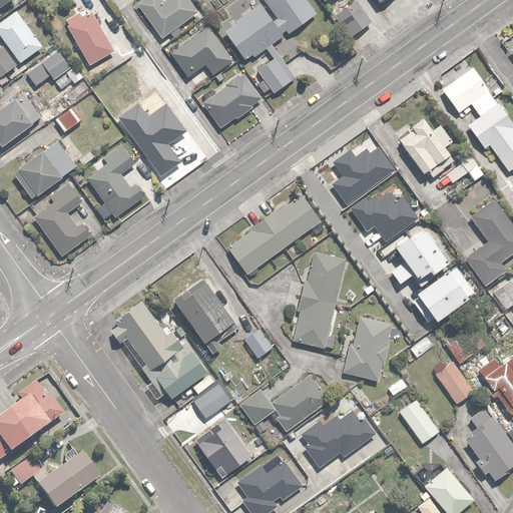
[(0,0),(0,12),(13,3),(11,0),(0,0)]
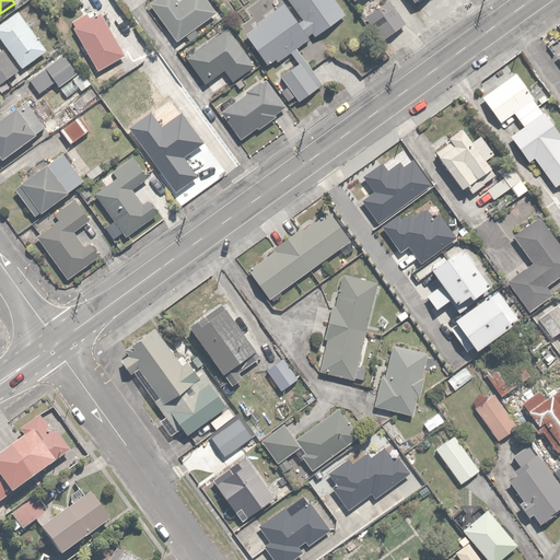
[(175,0),(159,0),(150,7),(175,44),(216,16),(203,0),(186,0),(179,6),(175,0)]
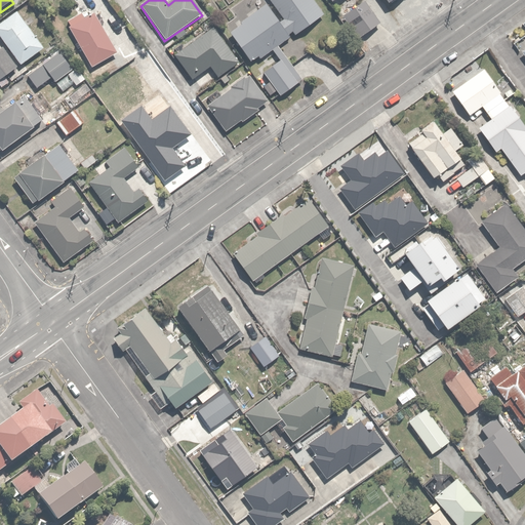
[(321,13),(312,0),(269,0),(271,2),(232,30),(253,61),(321,13)]
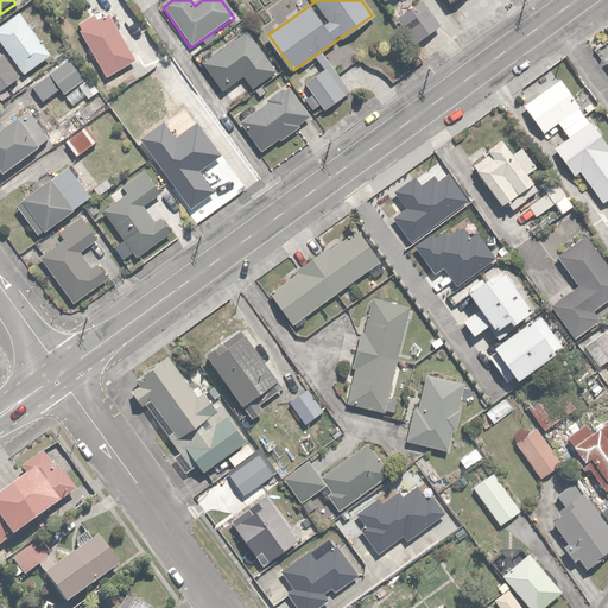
[(441,25),(422,0),(397,18),(415,44),(441,25)]
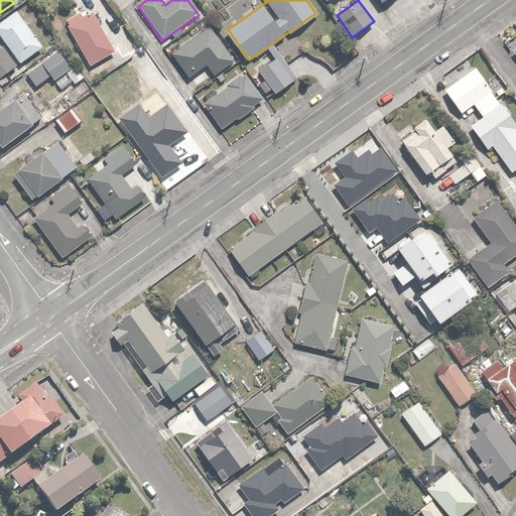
[(111,50),(93,13),(69,25),(87,62),(111,50)]
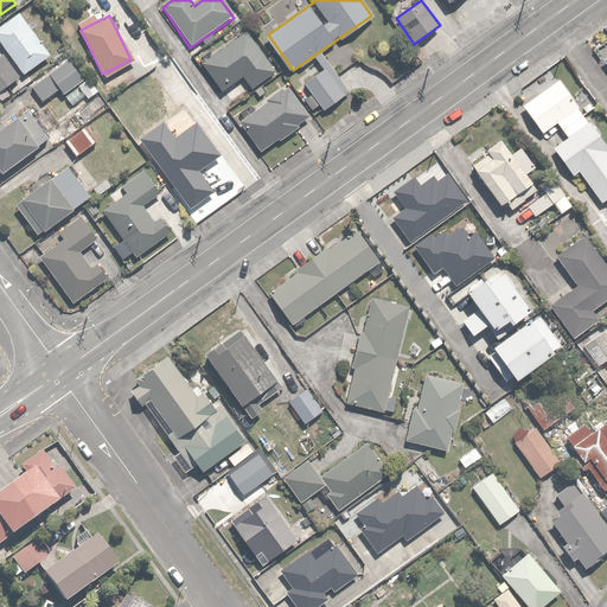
[(273,70),(247,32),(204,63),(222,89),(240,76),(248,88),(273,70)]
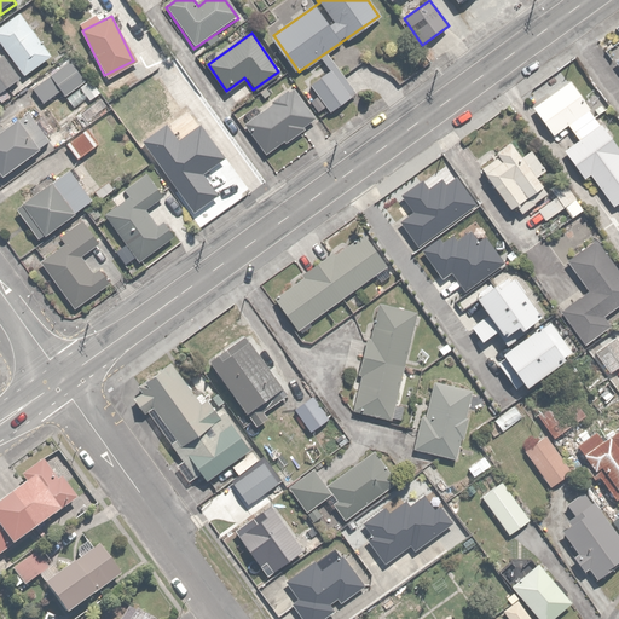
[(15,36),(0,46),(0,63),(19,92),(42,75),(15,36)]
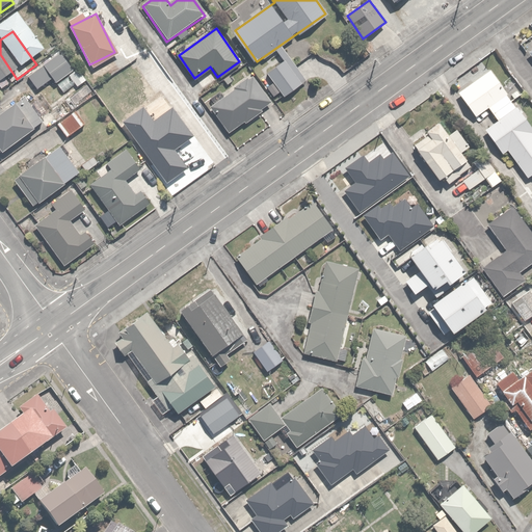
[(72,71),(60,53),(29,75),(36,84),(50,75),(55,82),(72,71)]
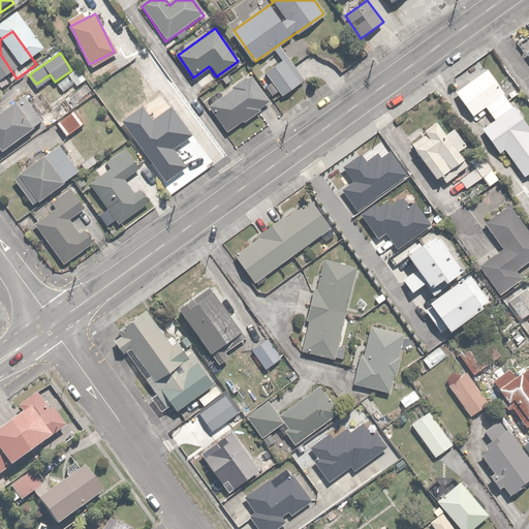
[(0,65),(0,88),(11,81),(0,65)]
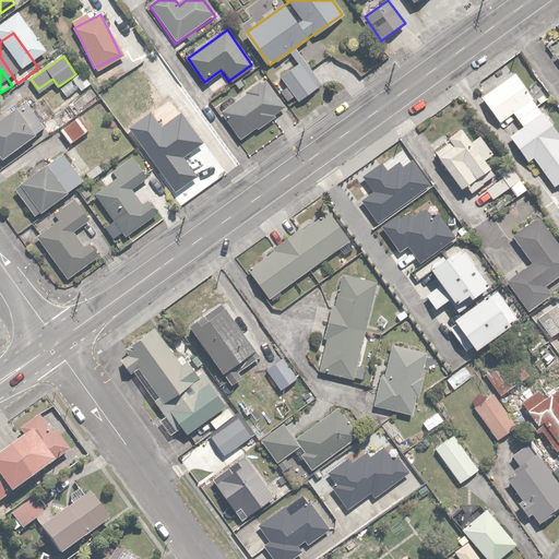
[(558,138),(558,134),(515,73),(482,97),(499,122),(512,113),(522,127),(509,137),(526,161),(558,138)]
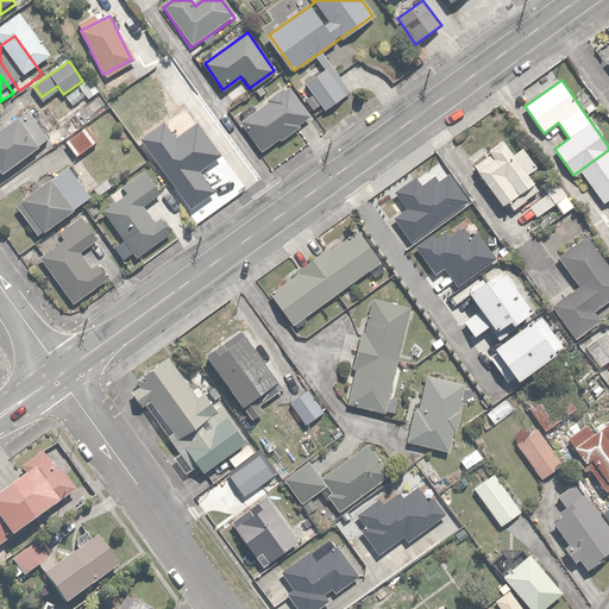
[(308,115),(289,89),(242,124),(261,149),(308,115)]
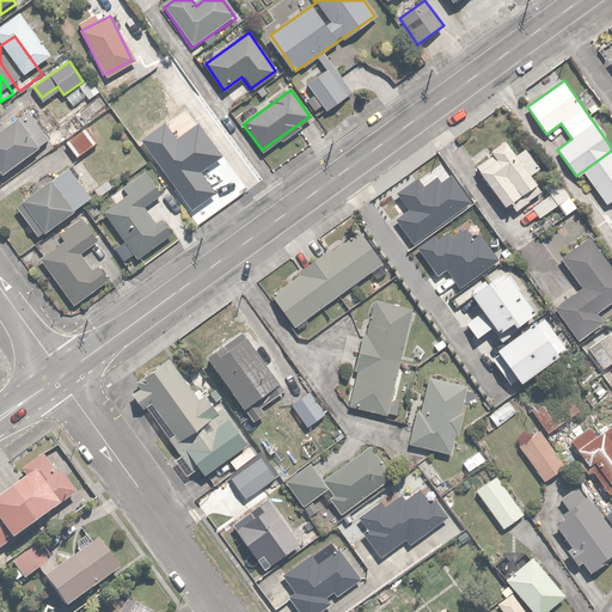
[(153,103),(126,123),(151,158),(154,155),(176,185),(194,172),(189,166),(209,151),(175,103),(161,112),(153,103)]
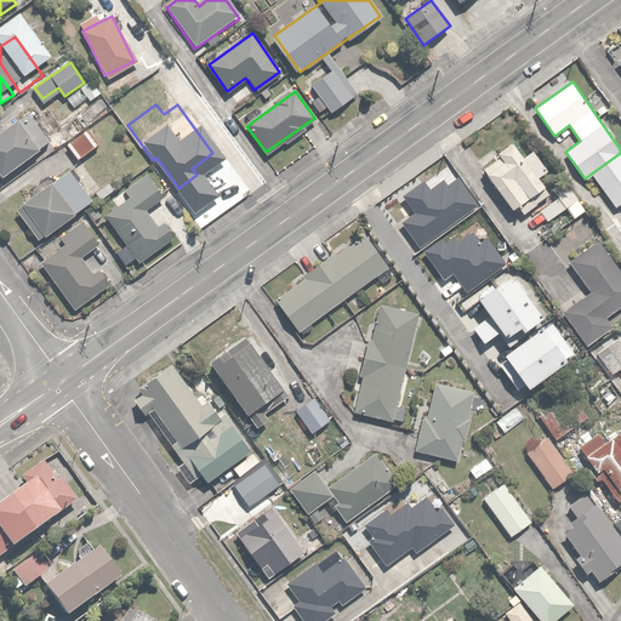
[(17,120),(0,132),(0,181),(40,152),(17,120)]
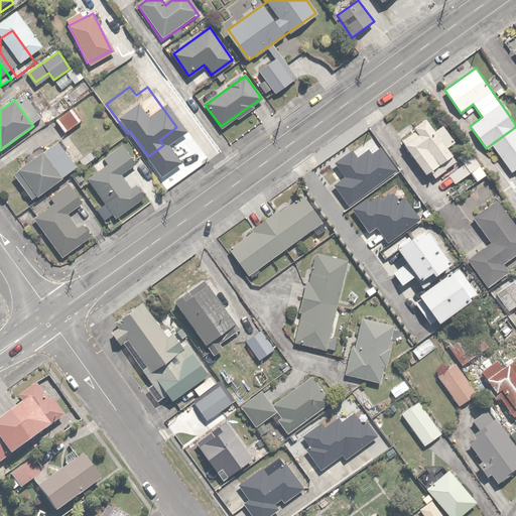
[(78,120),(70,108),(55,118),(63,130),(78,120)]
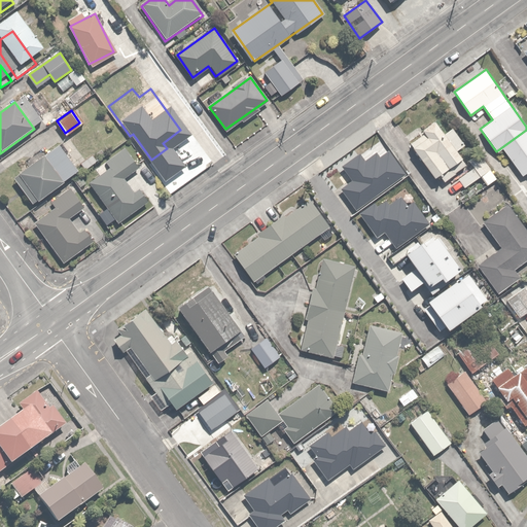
[(422,133),(409,143),(432,176),(437,172),(443,180),(464,165),(456,153),(465,147),(451,127),(445,132),(435,118),(420,130),(422,133)]
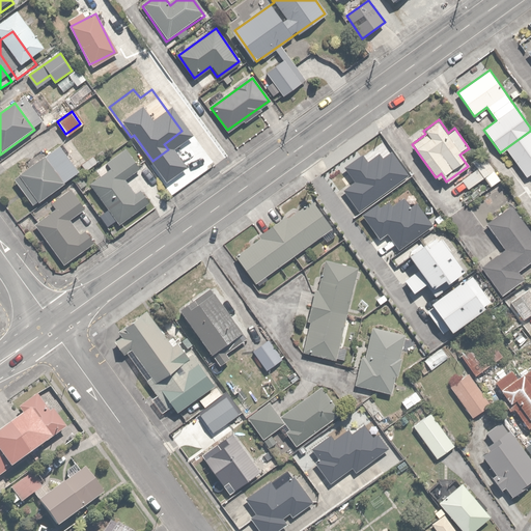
[(530,133),(506,150),(526,178),(530,174),(530,133)]
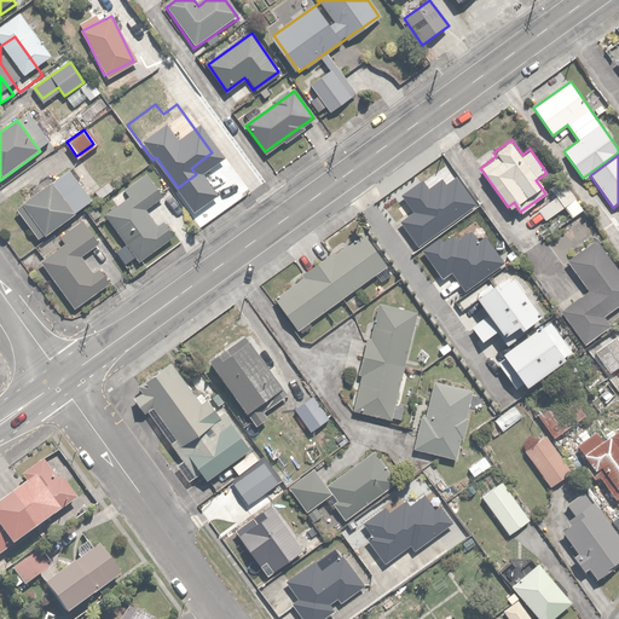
[(73,174),(19,208),(38,235),(90,201),(73,174)]
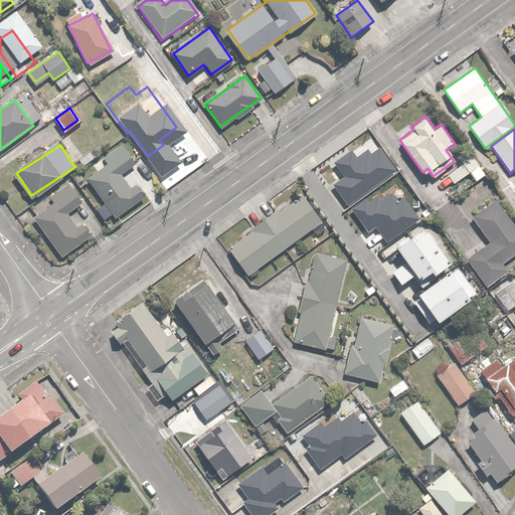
[(480,166),(467,150),(456,158),(461,164),(449,174),(454,181),(464,173),(467,177),(480,166)]
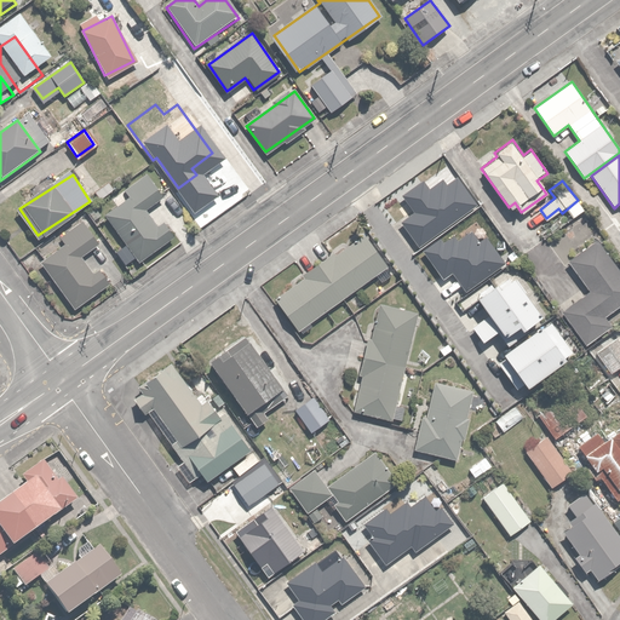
[(137,194),(108,216),(139,260),(170,239),(137,194)]
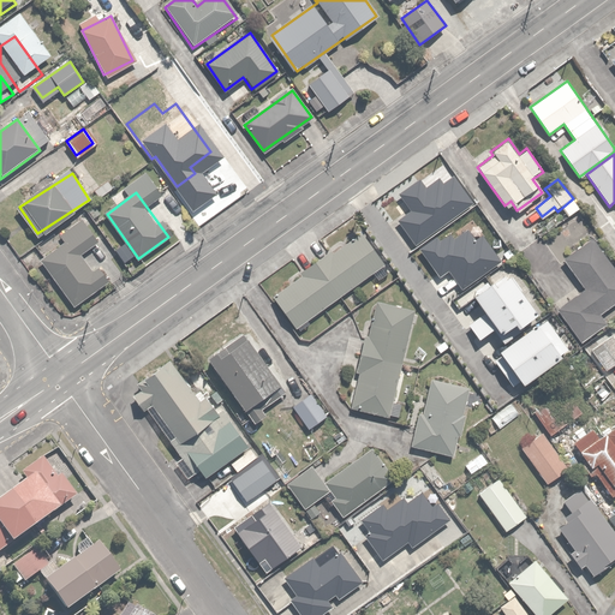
[(83,222),(39,254),(77,308),(105,287),(85,260),(101,248),(83,222)]
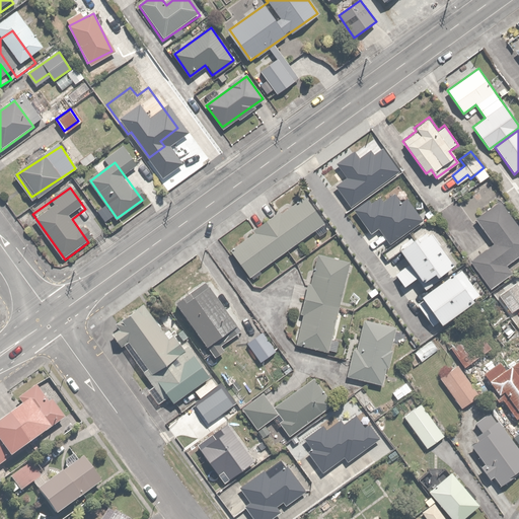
[(230,249),(249,276),(322,223),(304,198),(282,214),(279,209),(250,230),(253,233),(230,249)]
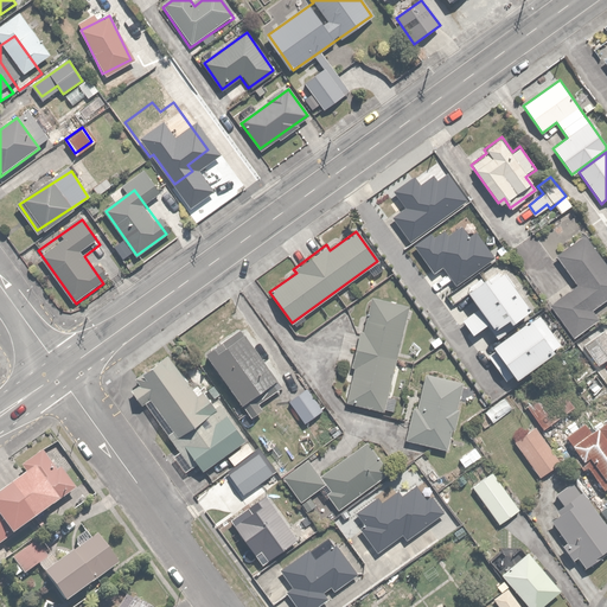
[(606,310),(606,270),(582,236),(555,255),(576,287),(549,307),(570,337),(606,310)]
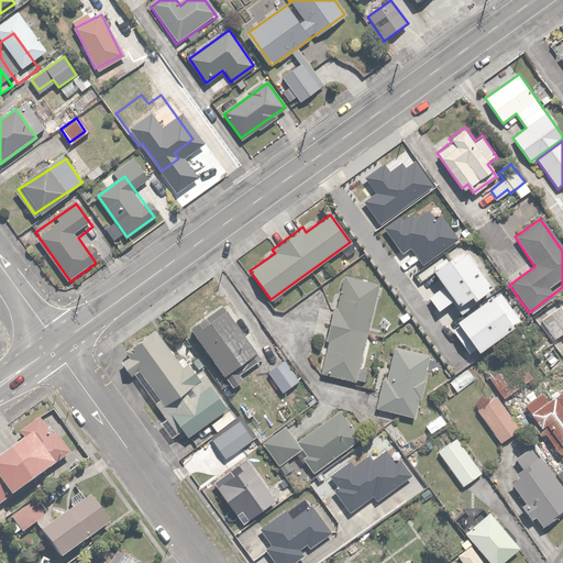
[(456,321),(477,350),(522,319),(471,244),(431,271),(441,285),(427,296),(437,310),(451,300),(462,318),(456,321)]
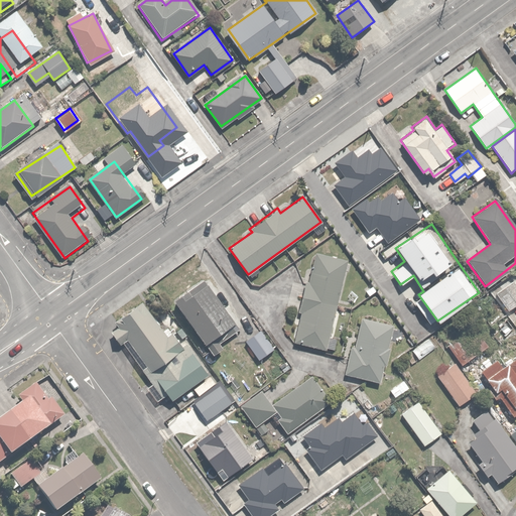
[(331,351),(350,261),(315,254),(310,280),(305,279),(298,312),(302,313),(295,343),(331,351)]
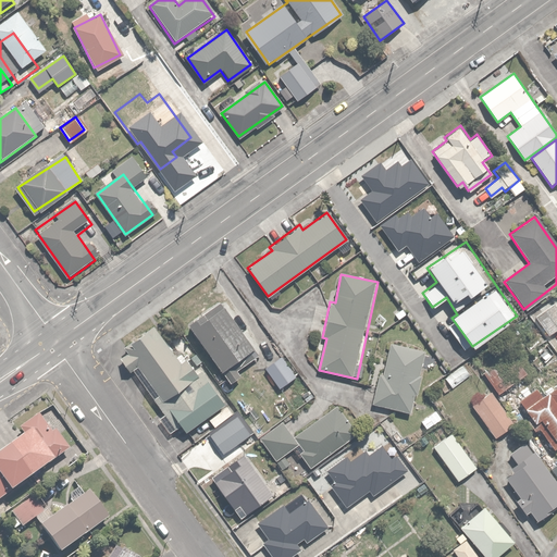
[(267,353),(225,299),(187,329),(229,382),(267,353)]
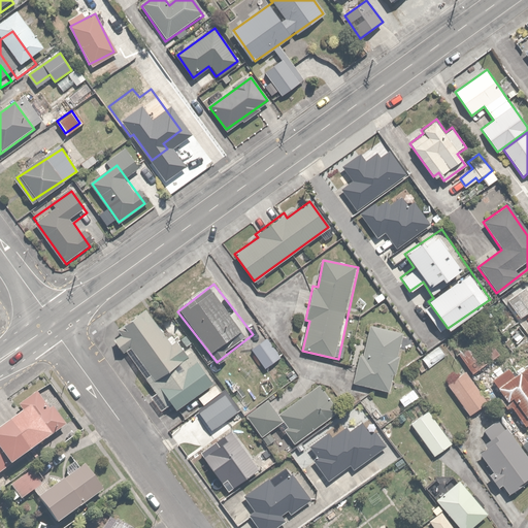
[(178,354),(145,310),(116,334),(174,409),(211,381),(186,348),(178,354)]
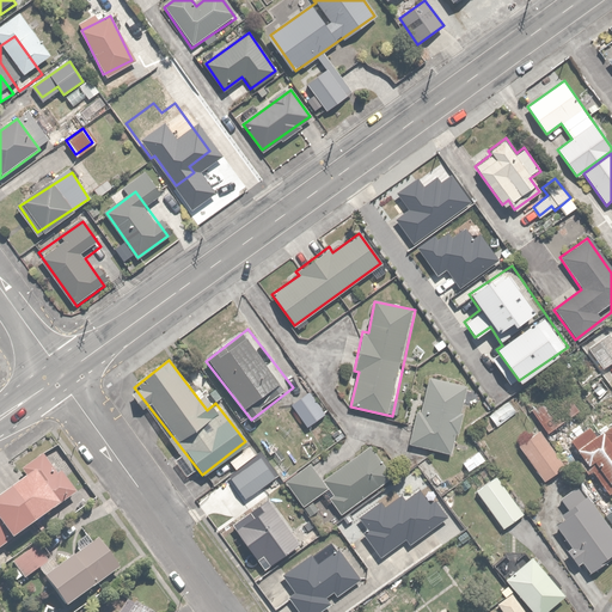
[(466,383),(429,377),(422,412),(416,411),(410,442),(454,451),(466,383)]
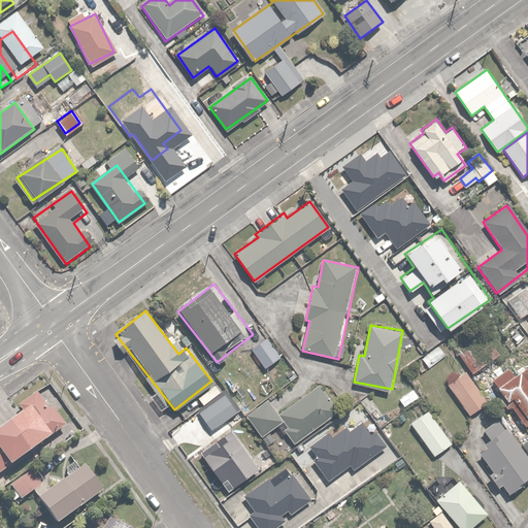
[(487,330),(457,352),(471,372),(501,350),(487,330)]
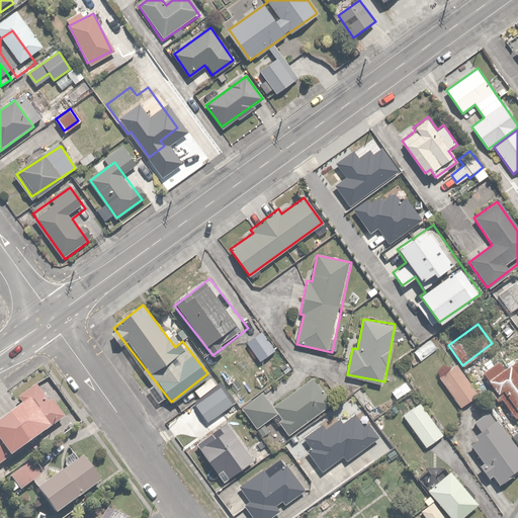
[(274,349),(261,332),(246,343),(259,361),(274,349)]
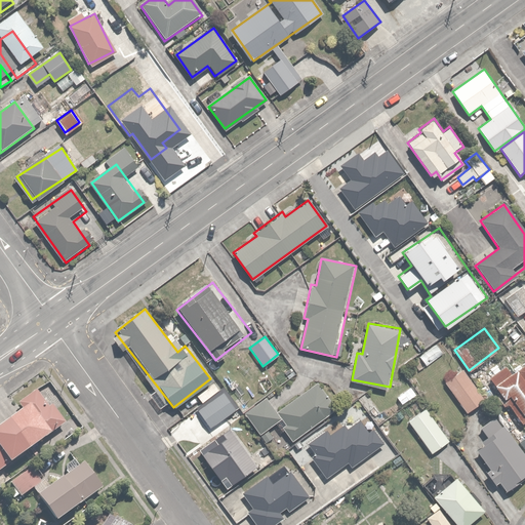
[(442,353),(435,344),(419,356),(427,365),(442,353)]
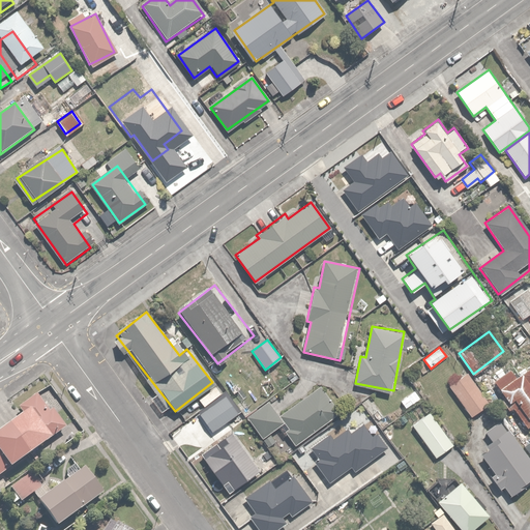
[(529,366),(519,377),(510,366),(493,381),(510,402),(513,399),(529,418),(529,417),(529,366)]
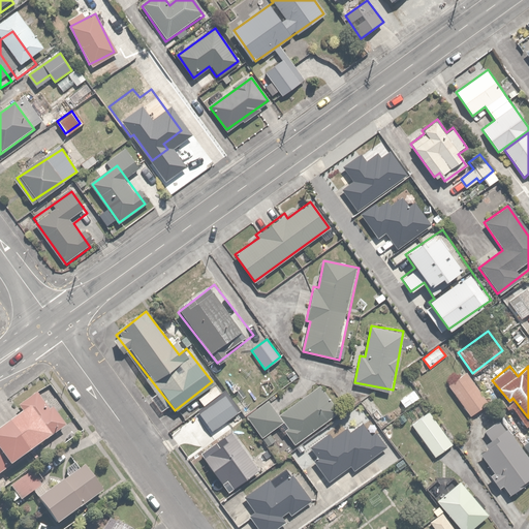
[(466,372),(448,385),(471,415),(489,402),(466,372)]
